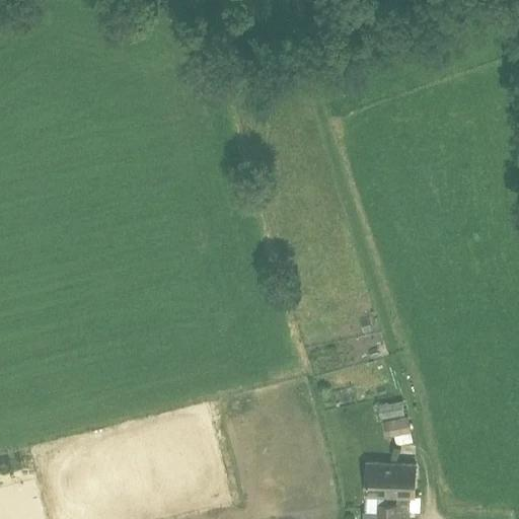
[(403,413),(402,401),(378,406),(380,418),(403,413)]
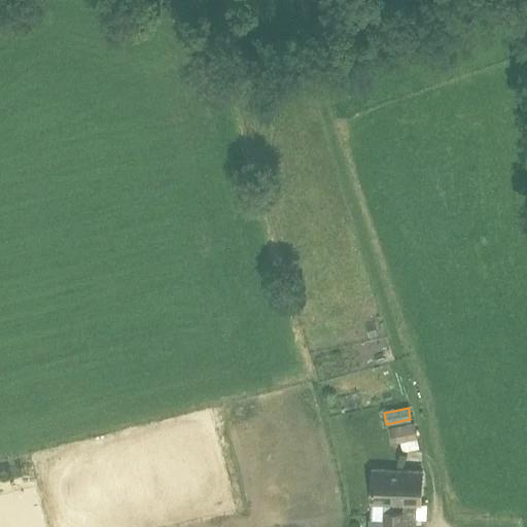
[(390,444),(397,443),(417,438),(415,423),(394,427),(388,428),(390,444)]
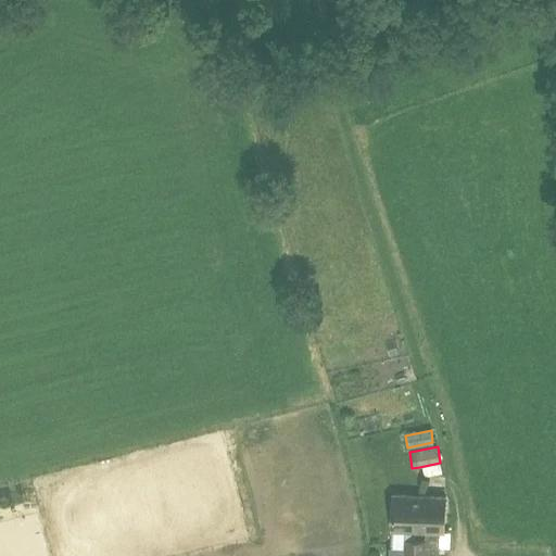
[(431,468),(432,480),(451,478),(449,466),(431,468)]
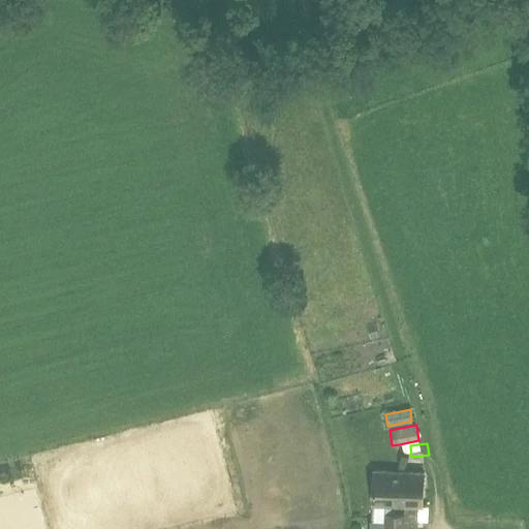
[(385,521),(384,528),(406,528),(407,518),(418,519),(418,505),(423,505),(424,471),(374,470),(372,520),(385,521)]
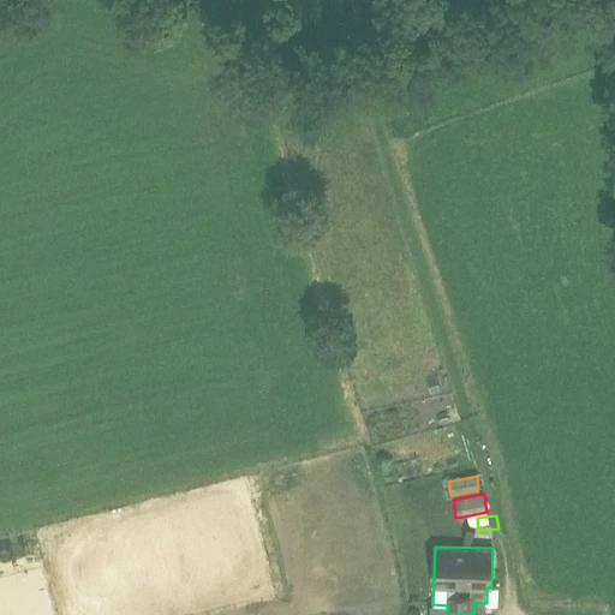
[(15,614),(9,592),(0,593),(0,614),(15,614)]
